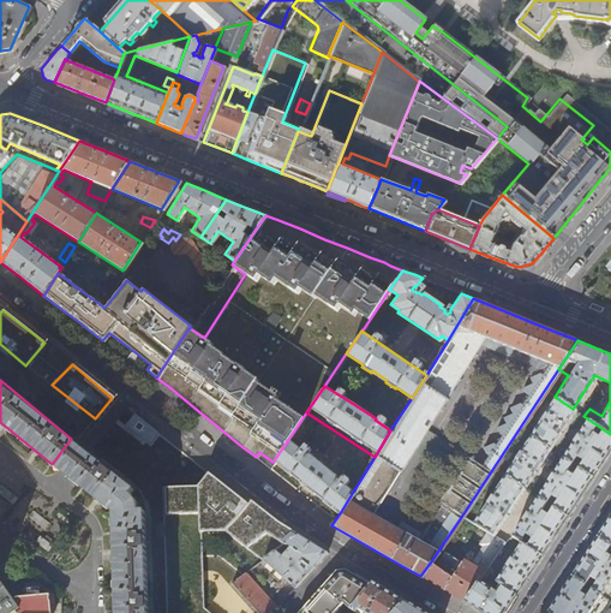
[(574,410),(573,409),(555,397),(528,436),(549,448),(574,410)]
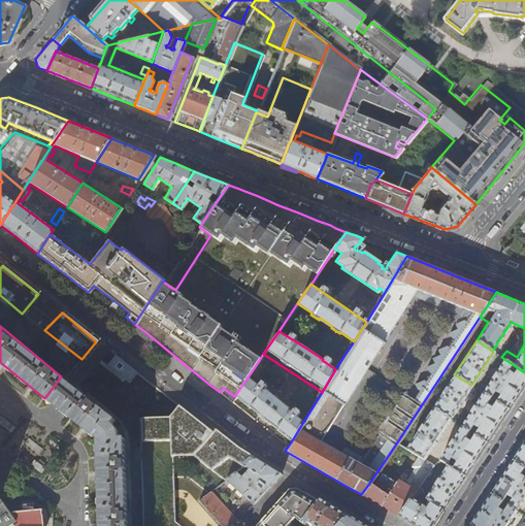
[(518,393),(524,382),(524,372),(504,359),(482,392),(507,408),(518,393)]
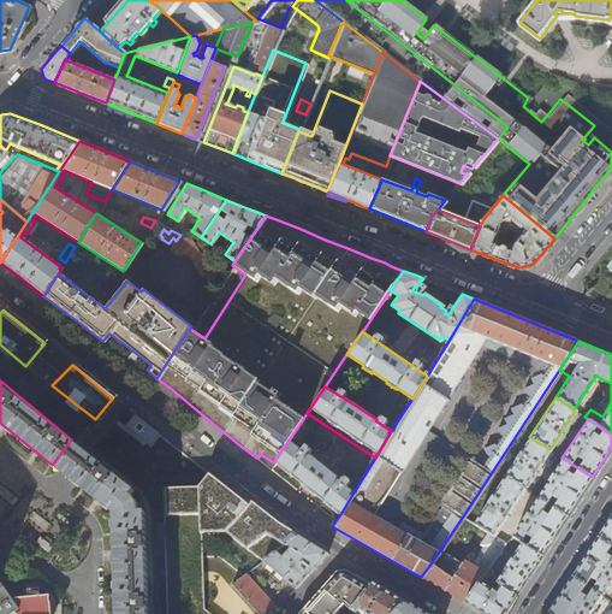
[(524,489),(550,449),(529,437),(504,476),(524,489)]
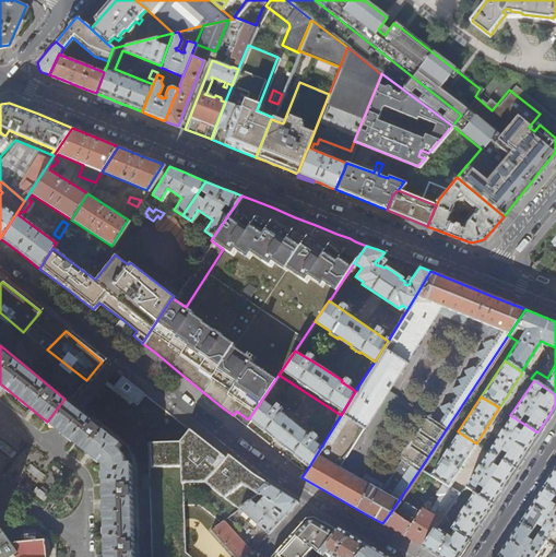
[(59,431),(67,438),(84,415),(77,409),(64,399),(47,422),(59,431)]
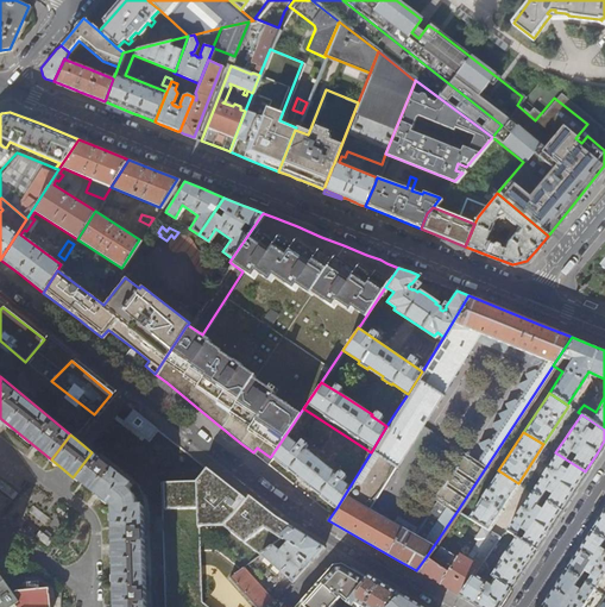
[(350,487),(284,437),(271,456),(303,482),(336,508),(350,487)]
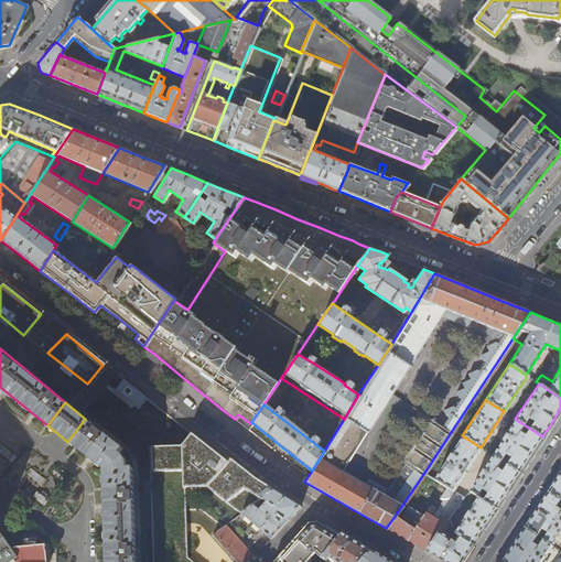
[(132,561),(130,467),(125,467),(125,466),(125,463),(123,461),(122,457),(120,455),(119,453),(117,452),(121,447),(85,419),(67,442),(86,456),(103,468),(104,496),(105,546),(105,561),(132,561)]
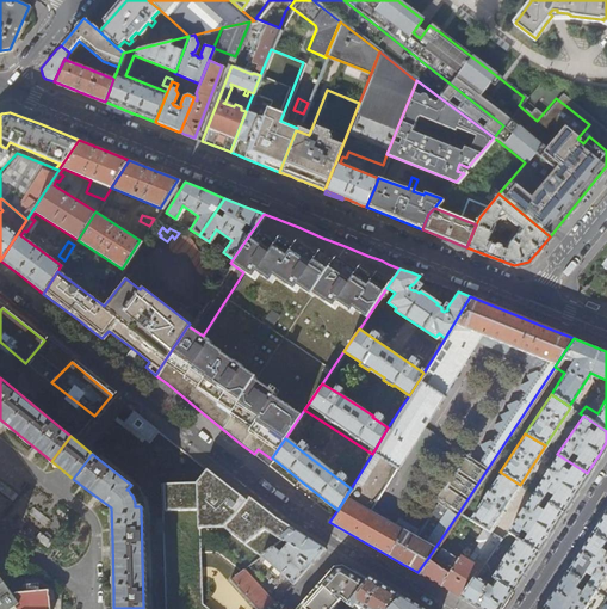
[(574,493),(587,473),(557,454),(532,493),(562,512),(574,493)]
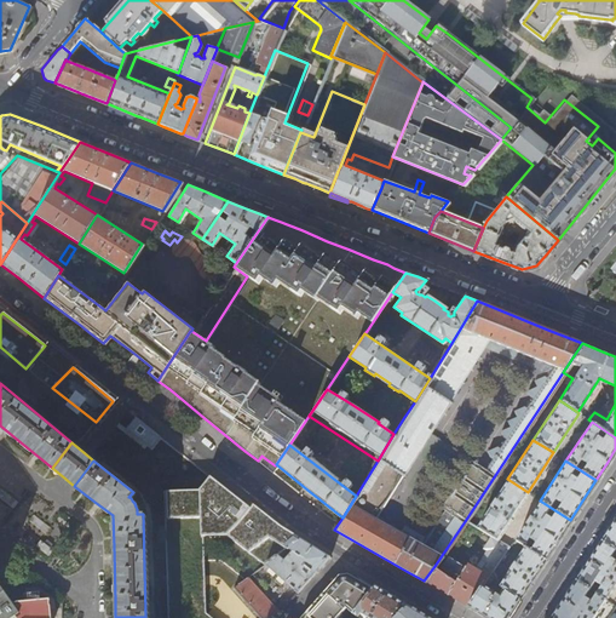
[(199,488),(161,490),(163,519),(166,617),(259,617),(258,616),(255,617),(212,617),(202,611),(201,534),(225,534),(247,551),(266,539),(283,548),(295,538),(298,537),(285,530),(252,503),(249,505),(209,474),(199,488)]
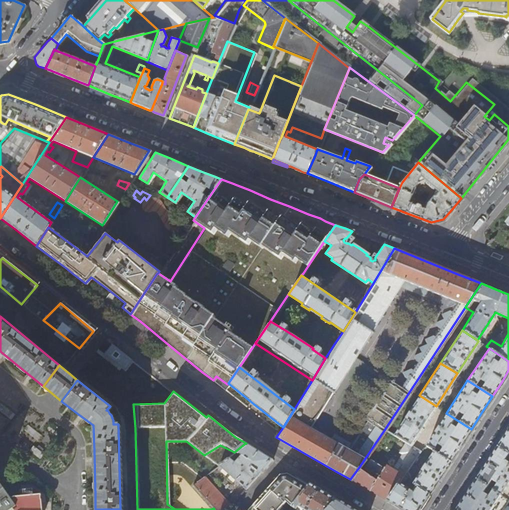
[(410,445),(436,406),(419,395),(393,435),(410,445)]
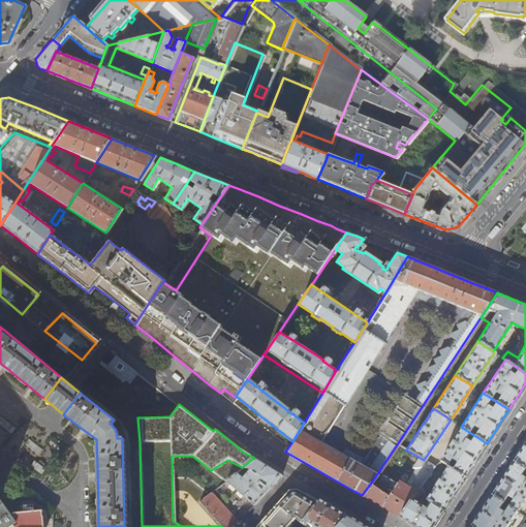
[(11,428),(0,419),(0,425),(8,432),(11,428)]
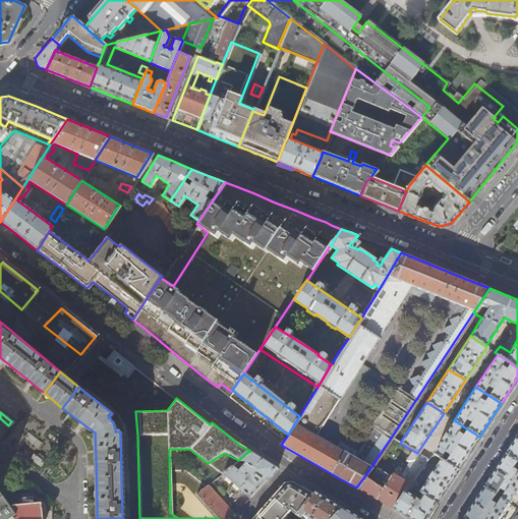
[(468,453),(479,437),(454,420),(433,453),(441,458),(419,491),(436,502),(446,486),(468,453)]
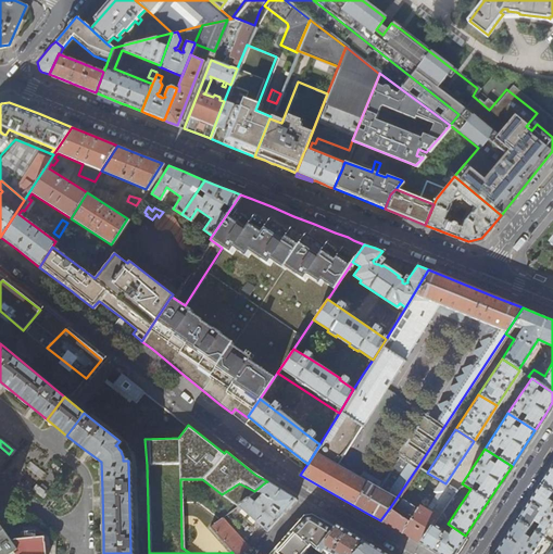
[(42,473),(27,461),(23,465),(38,477),(42,473)]
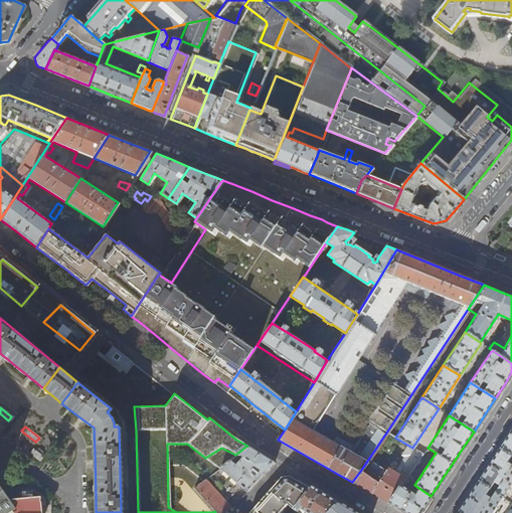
[(502,497),(511,480),(511,426),(509,432),(488,464),(477,481),(489,488),(493,482),(498,485),(494,492),(502,497)]
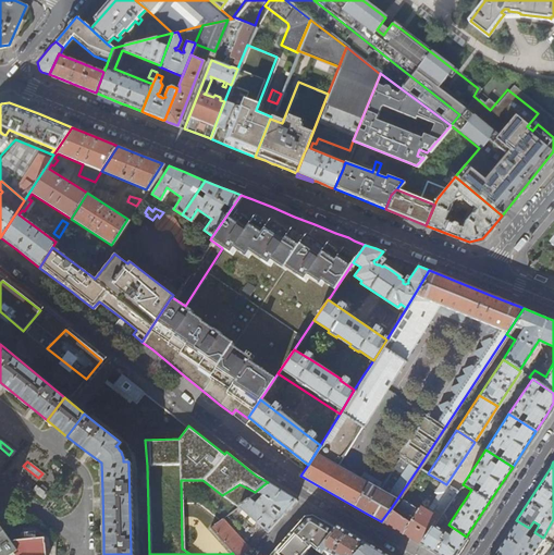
[(62,471),(51,463),(47,468),(58,477),(62,471)]
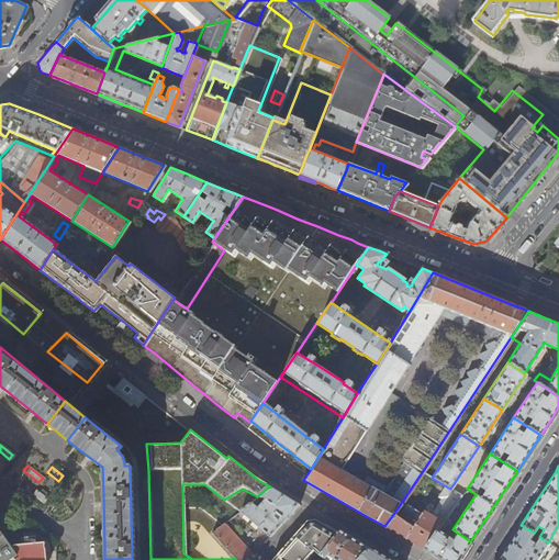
[(439,497),(435,505),(428,501),(420,515),(416,513),(417,510),(405,503),(399,513),(404,516),(403,518),(394,513),(384,526),(393,532),(413,542),(423,548),(440,522),(445,516),(447,513),(460,494),(450,489),(443,484),(437,496),(439,497)]
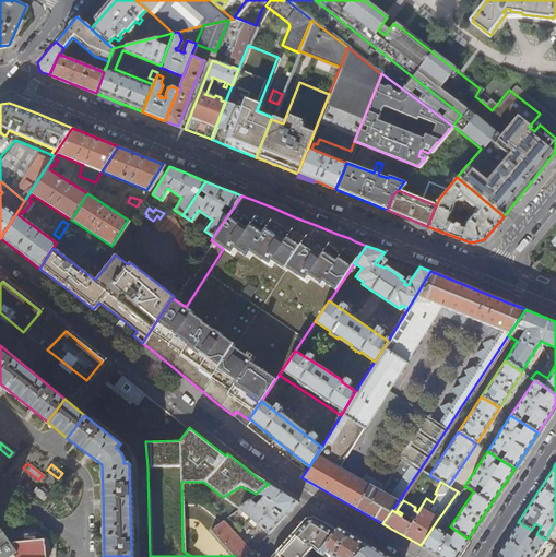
[(237,508),(267,533),(286,511),(296,500),(280,490),(269,484),(267,485),(256,494),(257,495),(258,495),(261,497),(253,505),(248,499),(237,508)]
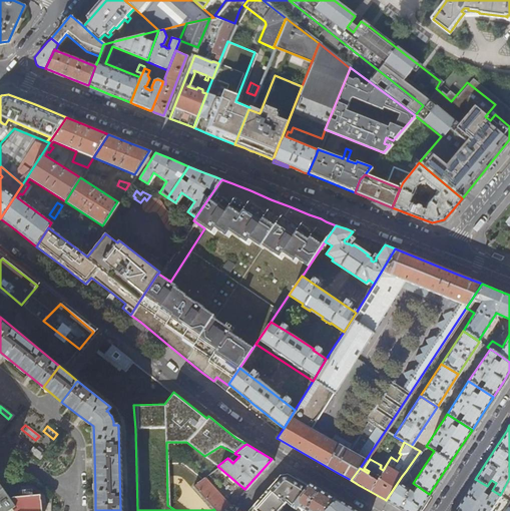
[(28,450),(38,458),(42,453),(31,445),(28,450)]
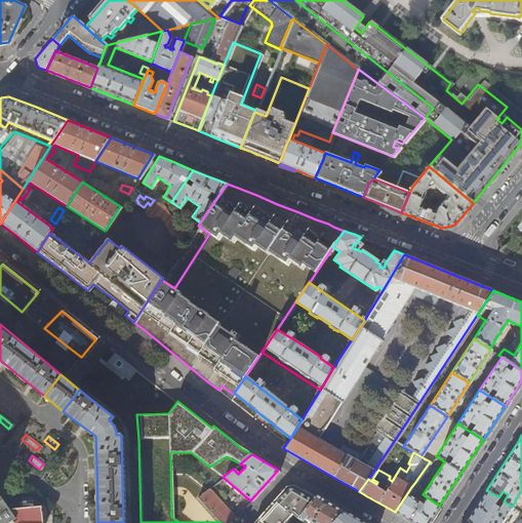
[(284,522),(283,521),(291,513),(297,518),(315,497),(303,489),(293,485),(287,485),(281,492),(265,510),(251,522),(284,522)]
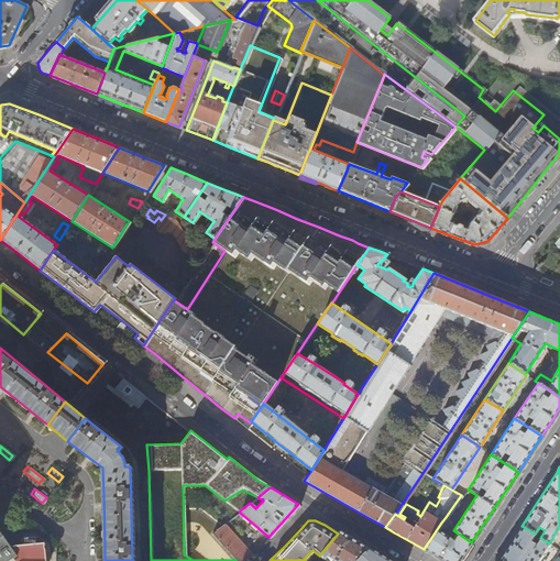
[(445,525),(441,523),(424,549),(436,556),(445,560),(458,560),(463,554),(471,542),(453,530),(452,530),(450,535),(453,537),(452,539),(440,531),(445,525)]
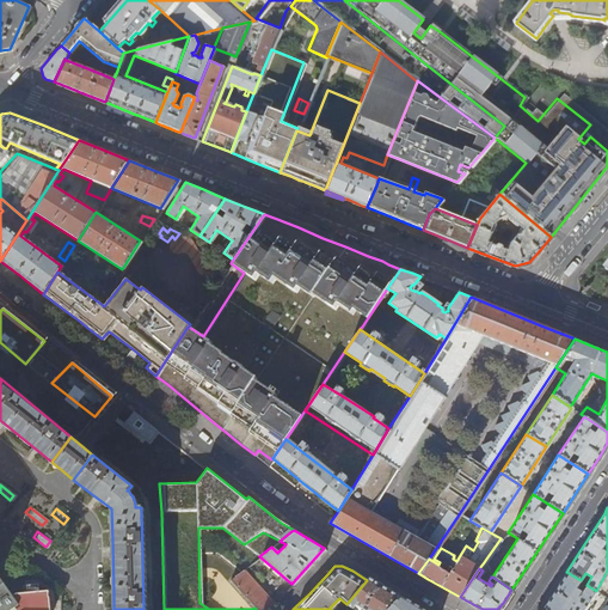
[(255,608),(256,609),(268,609),(274,604),(241,569),(228,579),(255,608)]
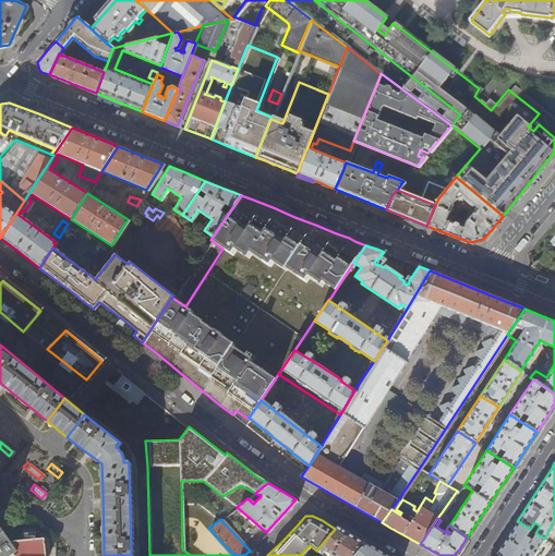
[(535,533),(530,529),(517,521),(505,539),(493,555),(531,555),(544,539),(535,533)]
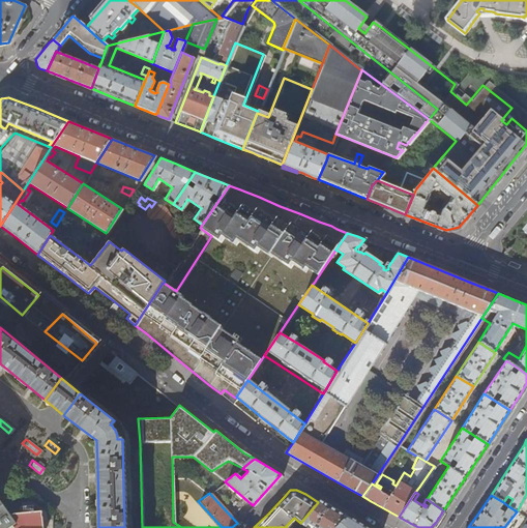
[(334,527),(349,517),(333,507),(320,499),(318,502),(300,523),(308,527),(310,525),(315,527),(334,527)]
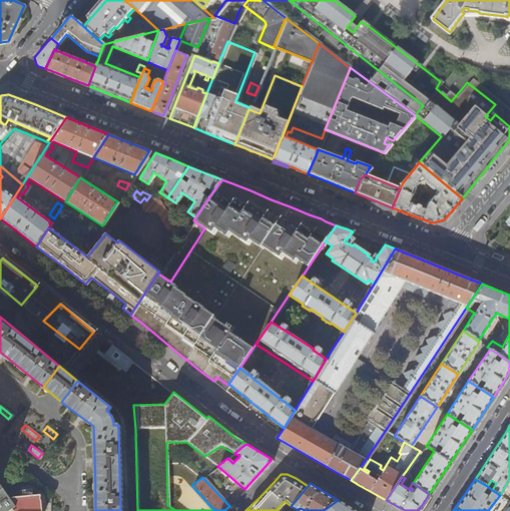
[(0,510),(39,510),(38,495),(7,498),(0,487),(0,510)]
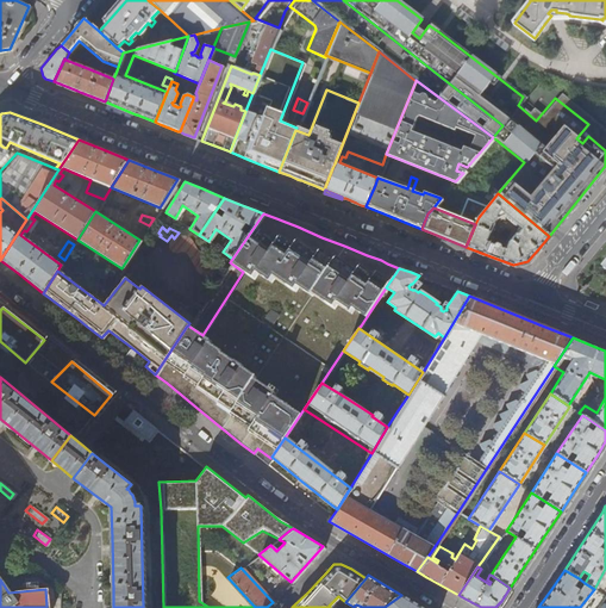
[(401,595),(385,607),(422,607),(412,602),(401,595)]
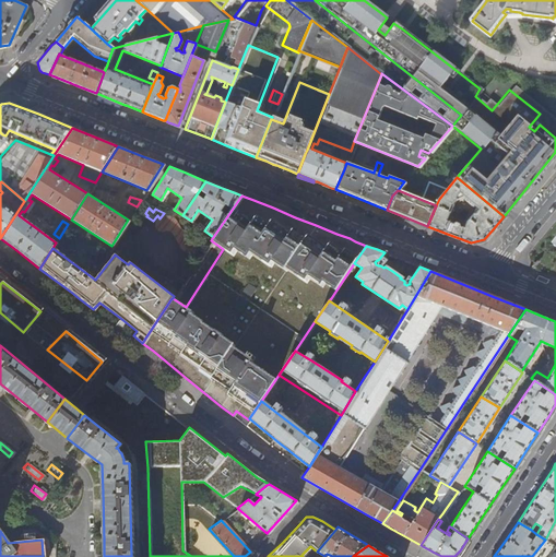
[(543,553),(546,555),(552,548),(547,545),(543,553)]
